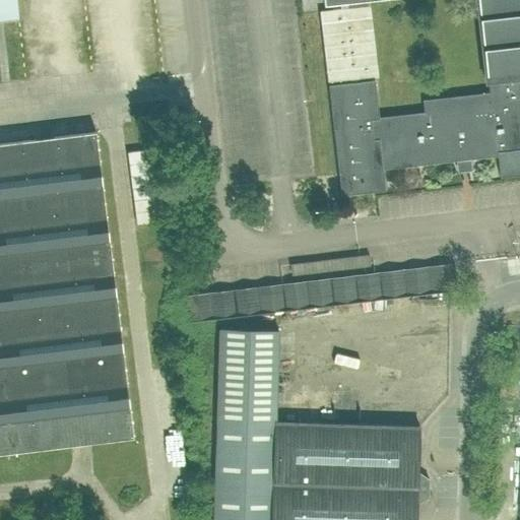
[(519,0),(322,0),(323,6),(378,0),(475,0),(481,58),(477,58),(474,30),(435,35),(441,87),(480,82),(478,63),(482,63),(484,82),(489,82),(490,92),(425,101),(426,114),(378,119),(374,80),(374,77),(377,76),(388,75),(389,88),(415,85),(408,25),(383,28),(387,65),(376,66),(369,6),(319,11),(327,85),(340,195),(384,190),(381,168),(496,154),(499,178),(519,175),(519,0)]
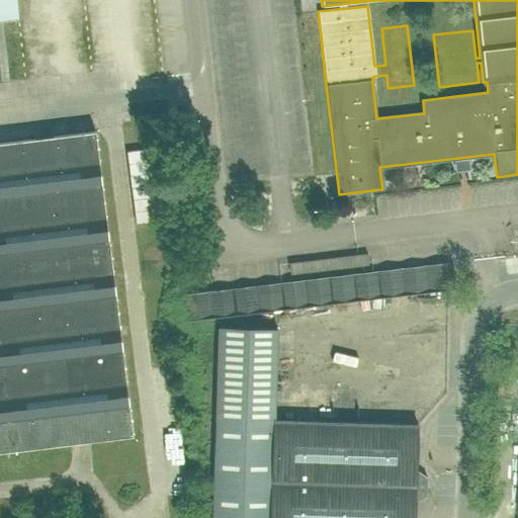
[(0,451),(132,435),(94,132),(0,143),(0,451)]
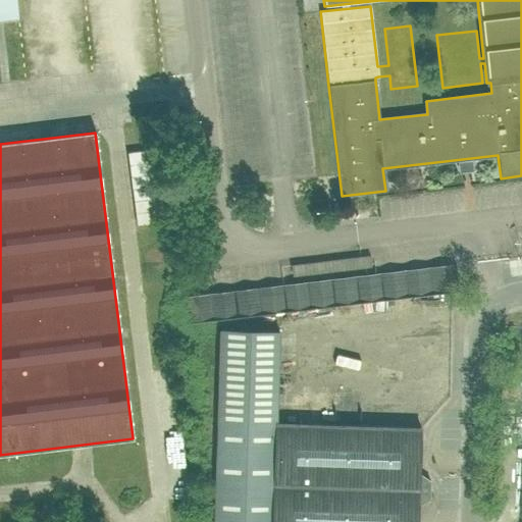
[(159,151),(135,152),(140,224),(163,222),(159,151)]
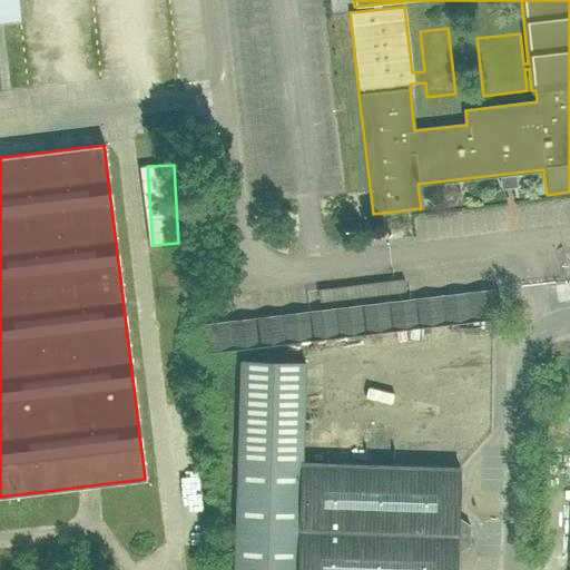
[(500,318),(497,288),(495,288),(497,291),(200,326),(204,353),(500,318)]
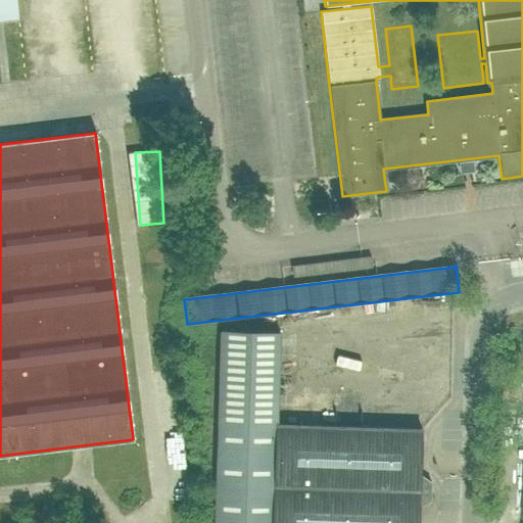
[(279,333),(221,331),(214,522),(417,522),(418,506),(429,500),(430,482),(420,472),(421,426),(276,424),(279,333)]
